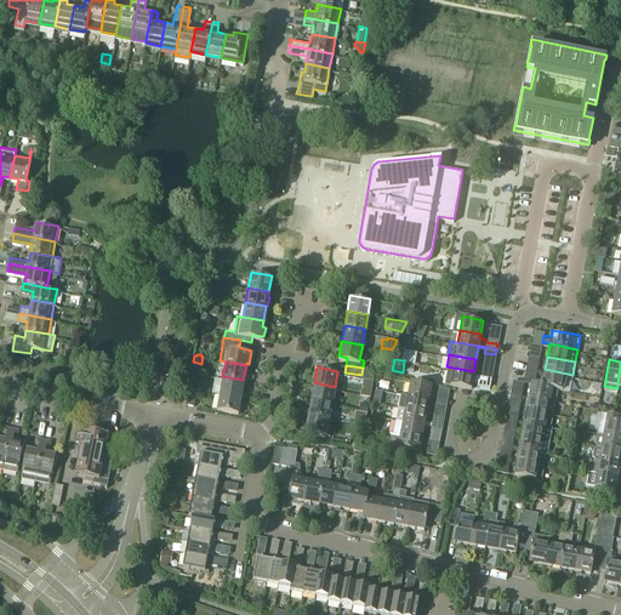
[(489,385),(491,375),(480,373),(473,371),(446,366),(444,381),(456,382),(471,386),(472,379),(476,379),(478,383),(489,385)]
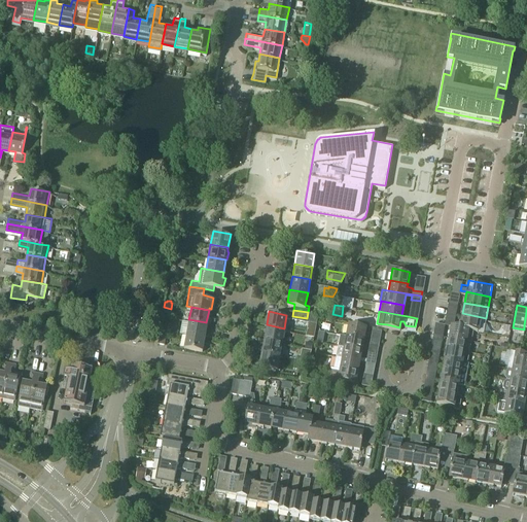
[(460,324),(473,326),(478,327),(484,328),(486,318),(462,313),(460,324)]
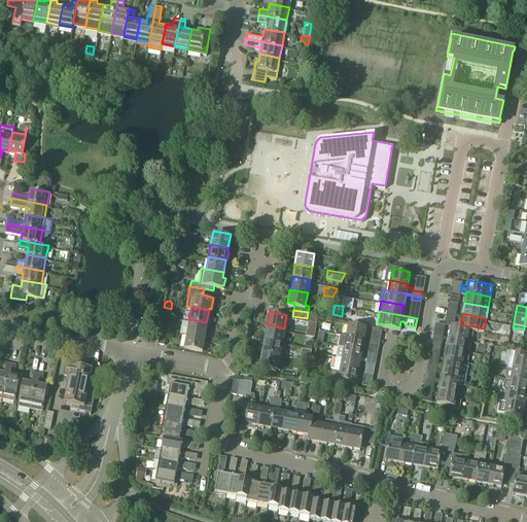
[(188,319),(186,332),(204,336),(206,322),(188,319)]
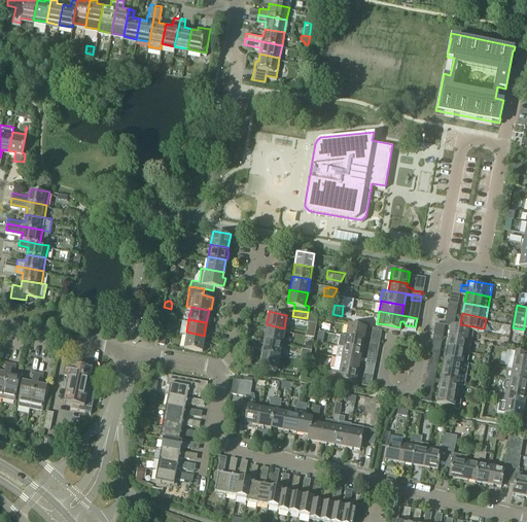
[(346,333),(363,337),(365,325),(348,321),(346,333)]
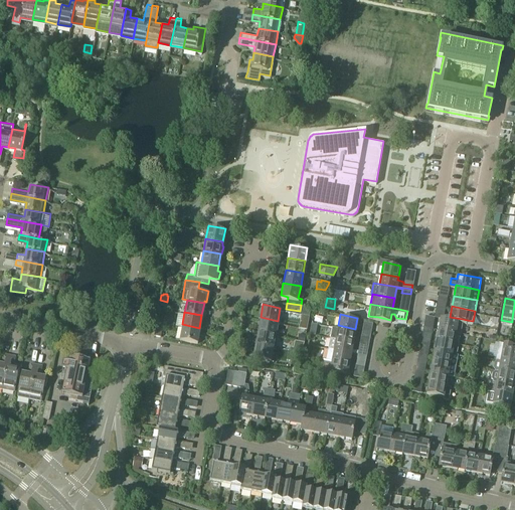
[(450,317),(441,315),(439,326),(461,330),(463,319),(450,317)]
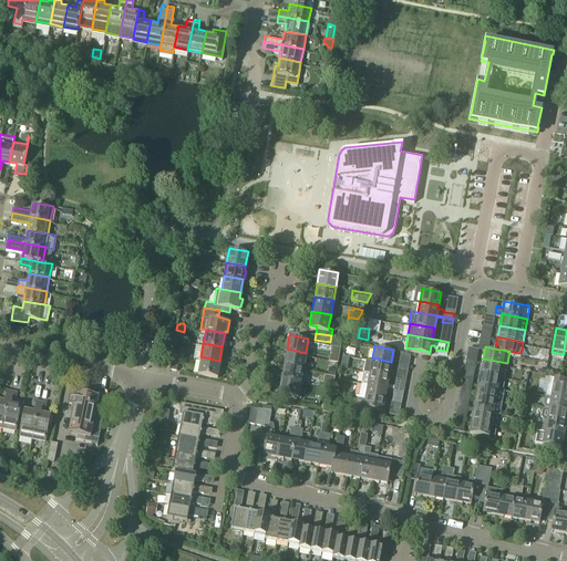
[(284,363),(302,366),(306,353),(287,349),(284,363)]
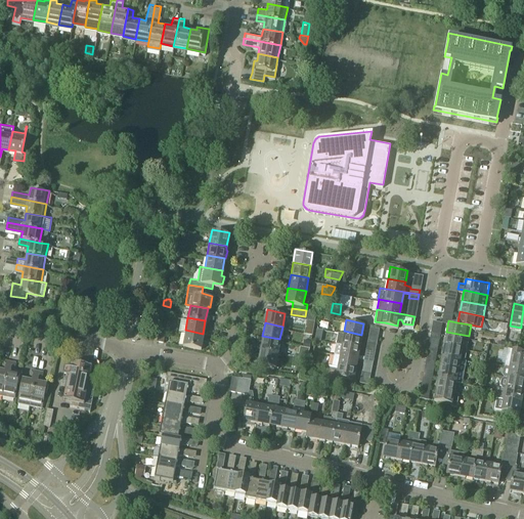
[(157,338),(163,339),(165,327),(159,326),(157,338)]
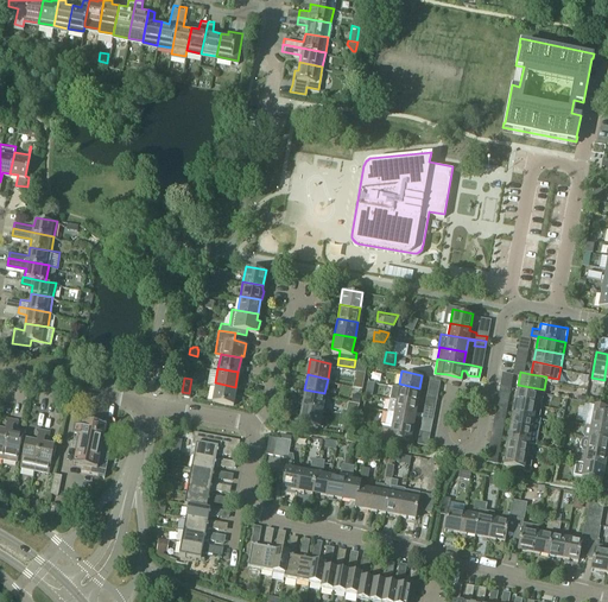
[(233,401),(235,387),(215,382),(213,398),(233,401)]
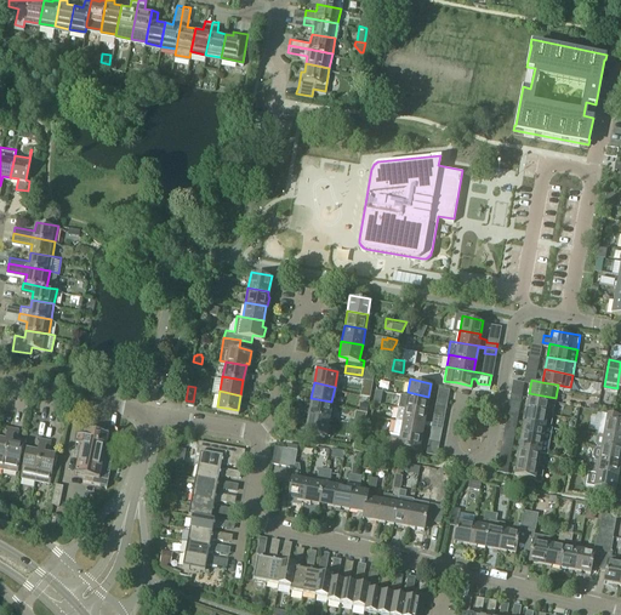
[(408,392),(400,391),(398,404),(426,409),(428,397),(408,392)]
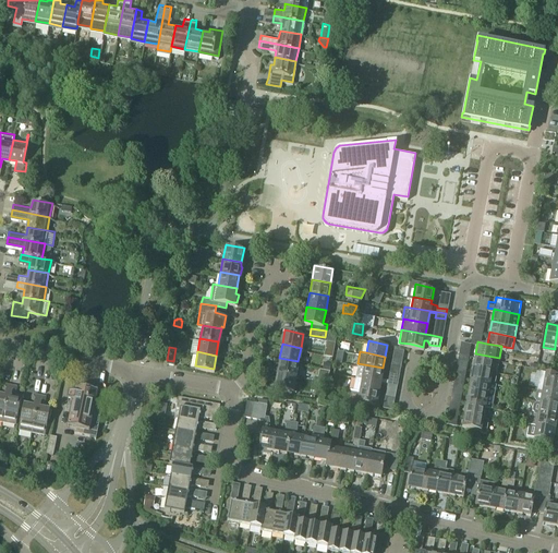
[(499,358),(475,353),(473,364),(497,370),(499,358)]
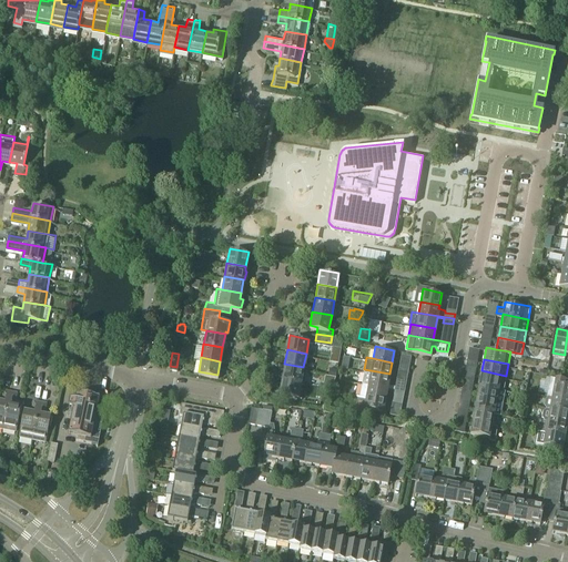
[(282,377),(301,380),(303,367),(284,364),(282,377)]
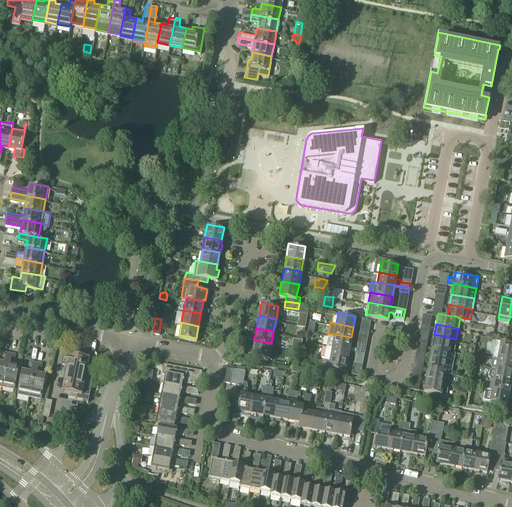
[(326,344),(349,348),(351,337),(328,333),(326,344)]
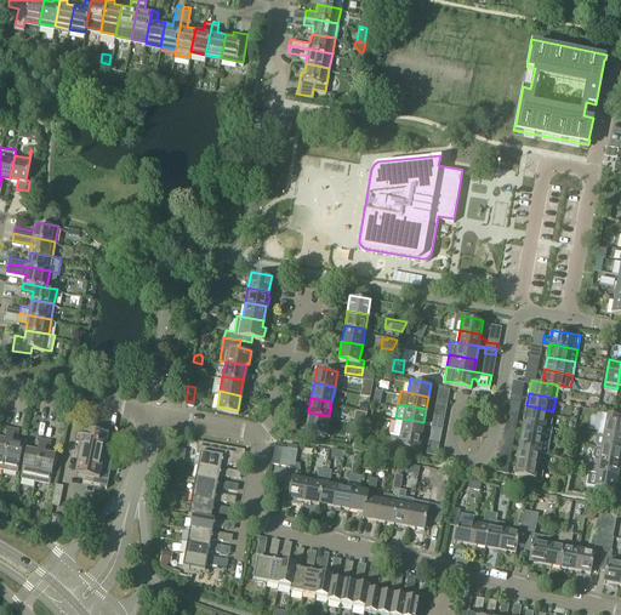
[(553,411),(527,405),(524,419),(551,423),(553,411)]
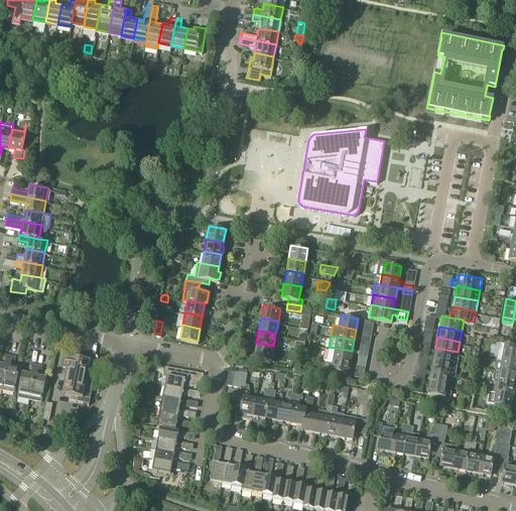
[(515,343),(500,340),(499,346),(515,349),(515,343)]
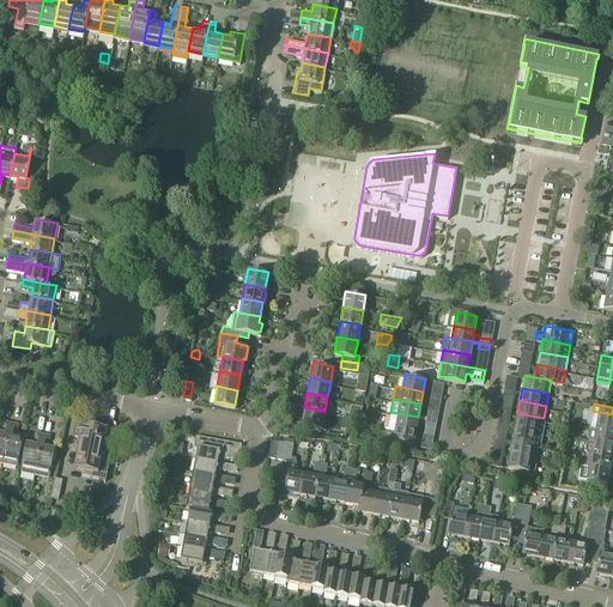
[(302,423),(322,428),(325,411),(304,407),(302,423)]
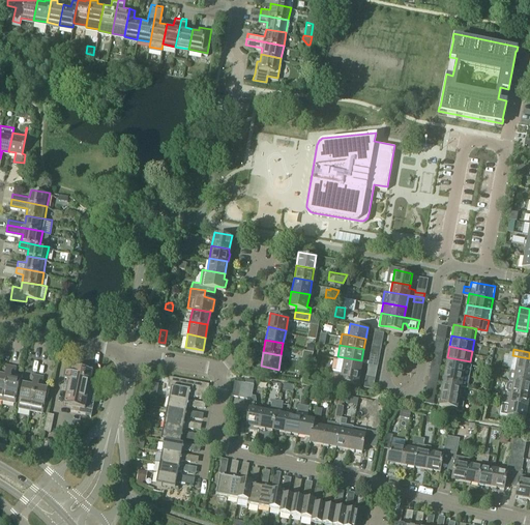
[(529,370),(529,358),(512,355),(510,367),(514,368),(529,370)]
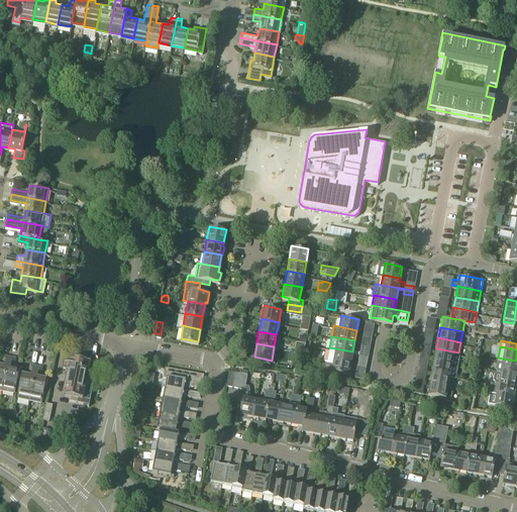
[(327,357),(333,359),(350,362),(352,351),(329,347),(327,357)]
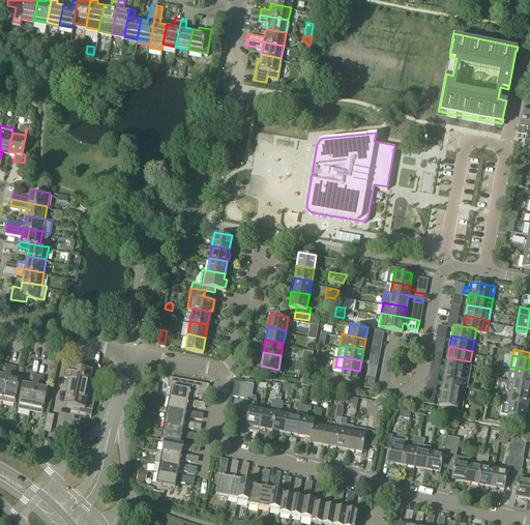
[(470,373),(472,362),(470,361),(447,357),(445,369),(463,372),(470,373)]
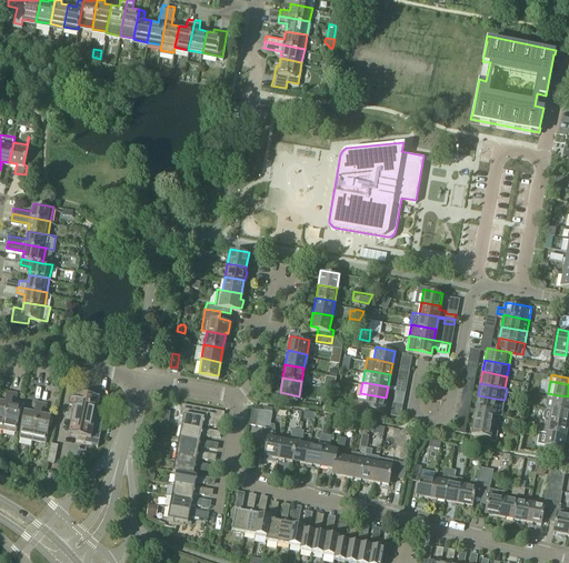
[(0,425),(2,426),(10,389),(3,388),(1,399),(0,398),(0,425)]
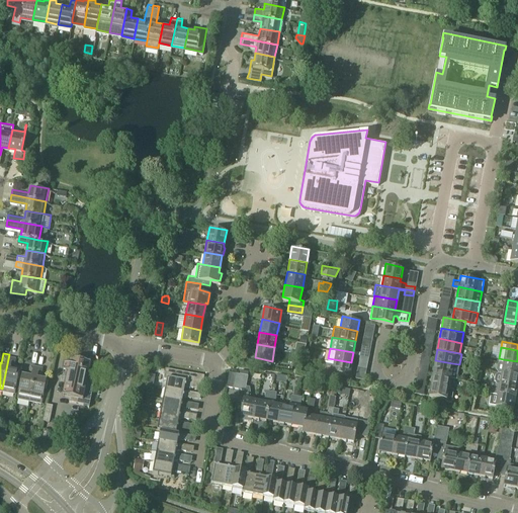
[(70,356),(68,362),(64,361),(63,368),(67,369),(65,378),(62,393),(71,395),(70,397),(69,397),(69,399),(83,402),(87,403),(87,404),(89,404),(96,369),(94,369),(94,370),(89,369),(90,360),(83,359),(84,354),(79,353),(78,353),(77,357),(70,356)]
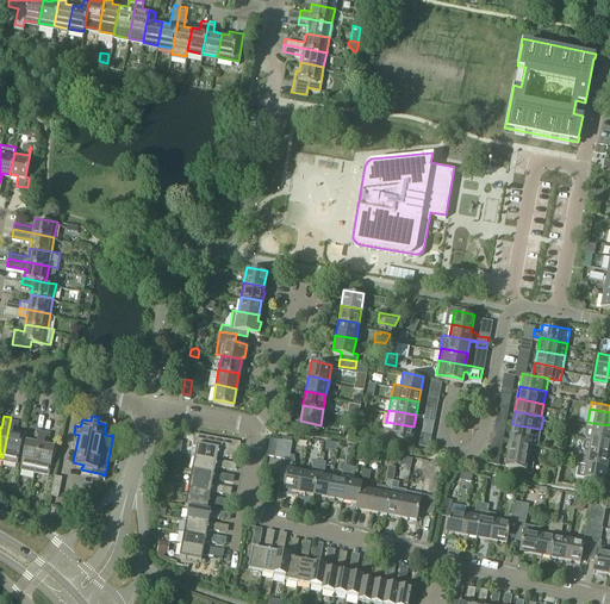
[(11,417),(2,458),(17,460),(20,443),(22,443),(24,433),(16,430),(18,418),(11,417)]
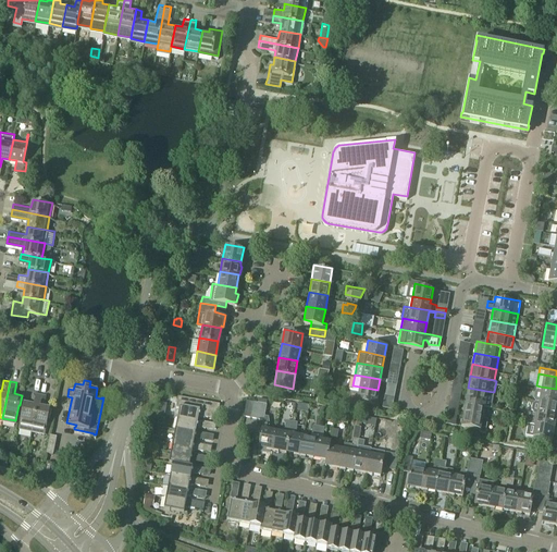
[(536,385),(536,387),(534,389),(534,394),(535,396),(534,397),(556,401),(556,389),(541,387),(536,385)]
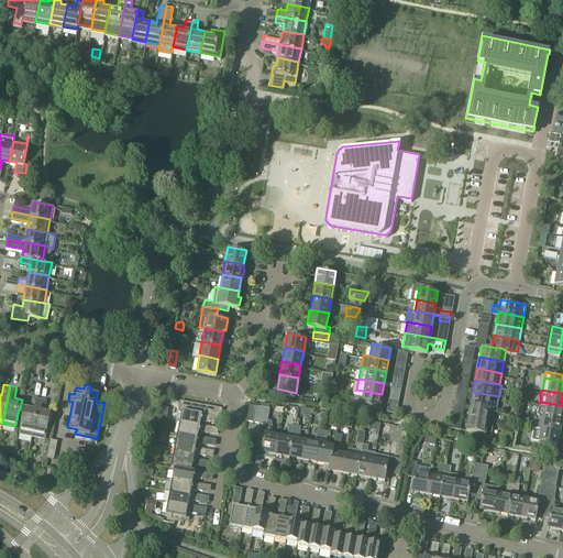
[(363,391),(361,403),(379,406),(382,394),(363,391)]
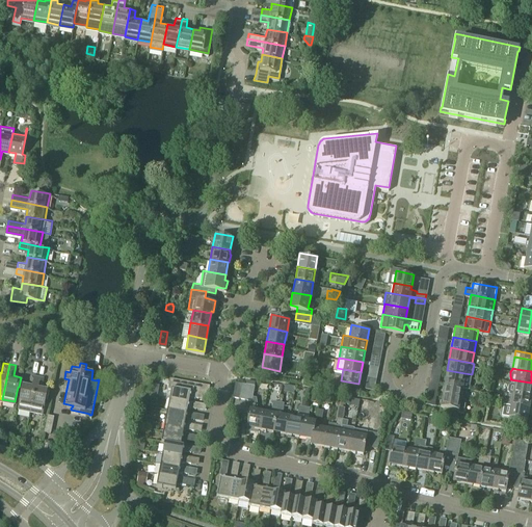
[(470,386),(472,374),(464,373),(447,370),(445,380),(462,385),(470,386)]
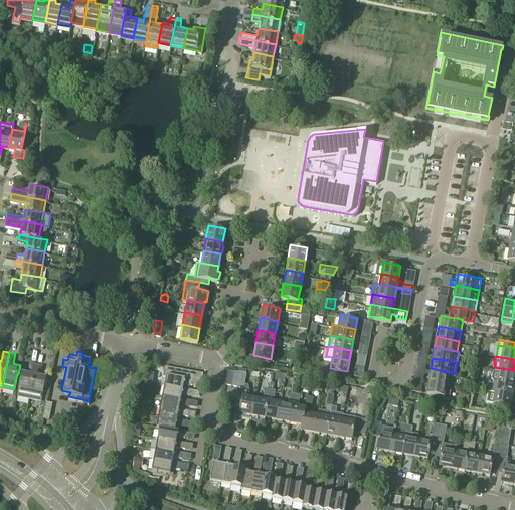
[(29,395),(35,361),(30,360),(28,371),(21,369),(19,378),(20,378),(17,393),(29,395)]
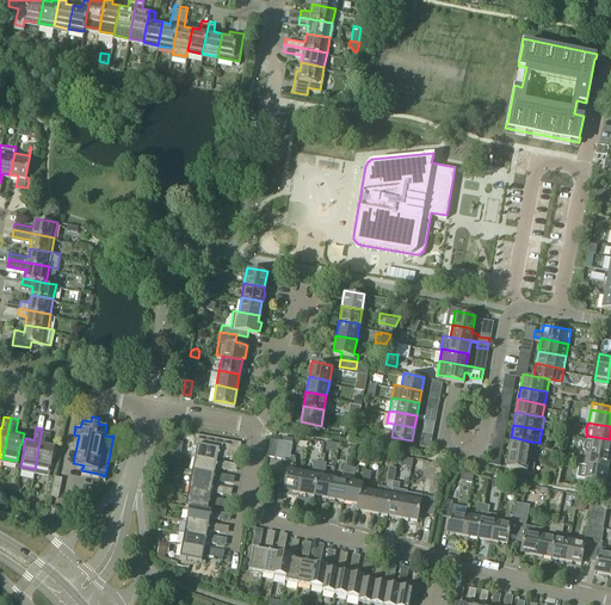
[(42,428),(35,469),(49,473),(51,455),(53,455),(55,445),(47,443),(50,431),(42,428)]
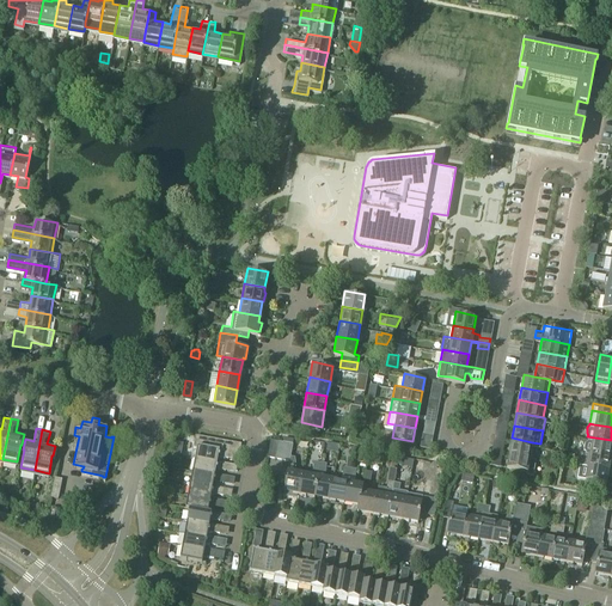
[(230,438),(194,432),(193,442),(222,447),(222,446),(228,447),(230,438)]
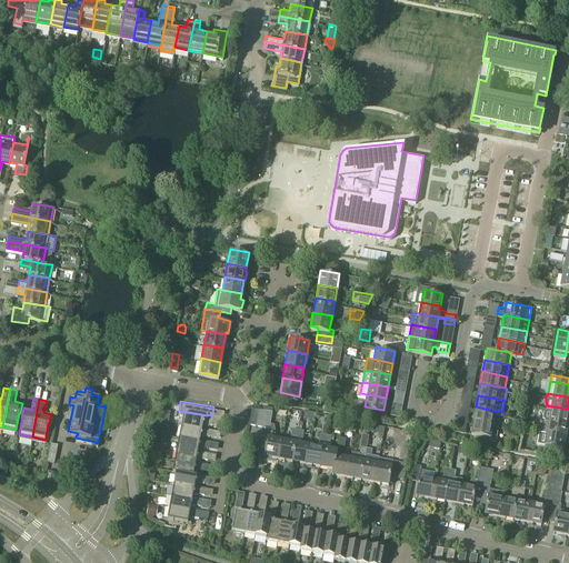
[(253,405),(250,420),(257,422),(260,406),(253,405)]
